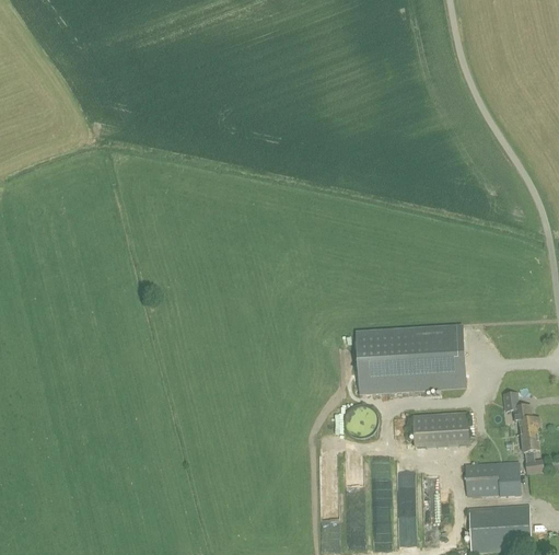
[(359,390),(465,383),(462,324),(356,330),(359,390)]
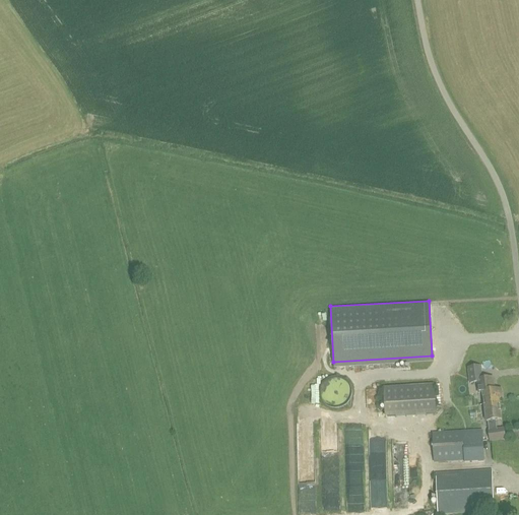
[(490,395),(498,394),(502,393),(501,386),(494,386),(492,374),(481,375),(479,362),(467,364),(468,378),(476,377),(477,388),(481,387),(482,400),(485,400),(485,399),(490,398),(490,395)]
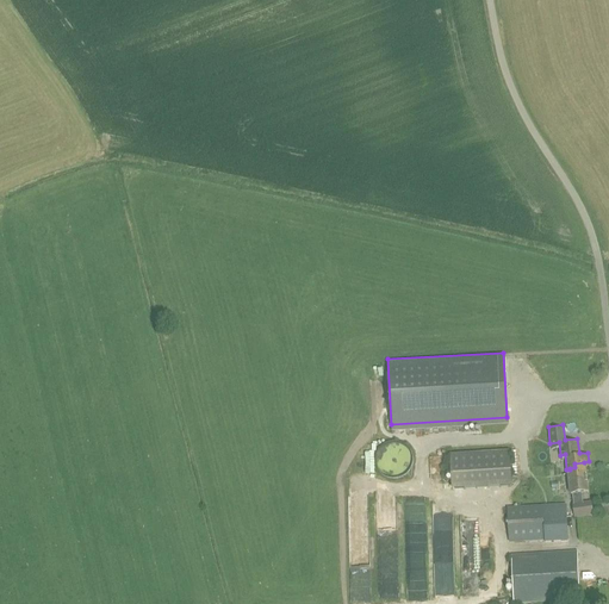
[(408,466),(410,461),(411,455),(410,449),(408,444),(404,440),(398,437),(393,436),(387,436),(381,439),(377,443),(374,448),(373,454),(374,460),(377,466),(380,469),(386,473),(391,474),(397,473),(403,471),(408,466)]
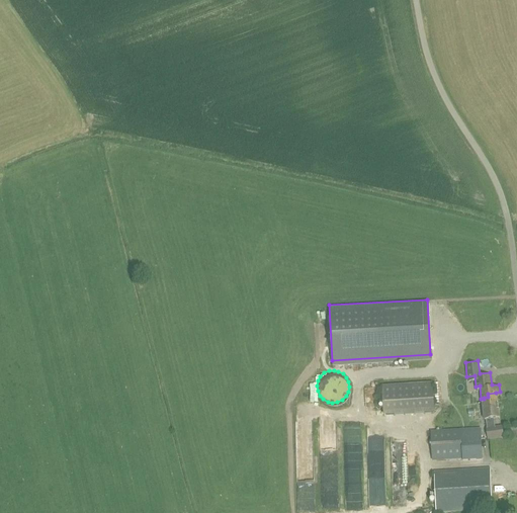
[(382,411),(433,408),(432,378),(381,381),(382,411)]
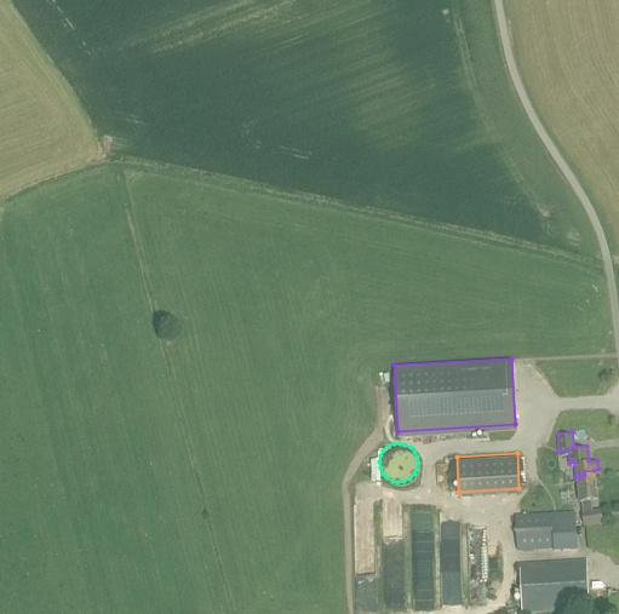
[(596,495),(594,470),(584,471),(584,475),(579,476),(579,477),(575,477),(577,486),(579,498),(580,498),(582,509),(583,521),(601,518),(600,506),(591,508),(590,497),(596,495)]
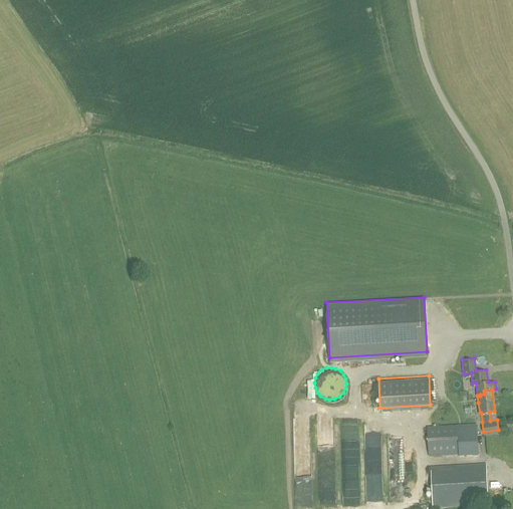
[(325,415),(314,415),(315,441),(326,441),(325,415)]
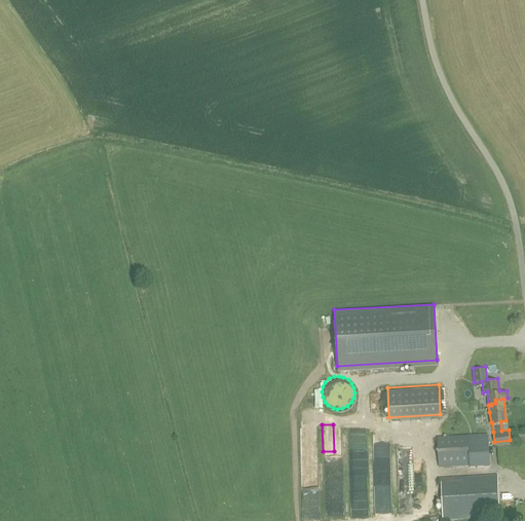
[(487,431),(467,432),(436,434),(438,463),(470,462),(489,460),(487,431)]
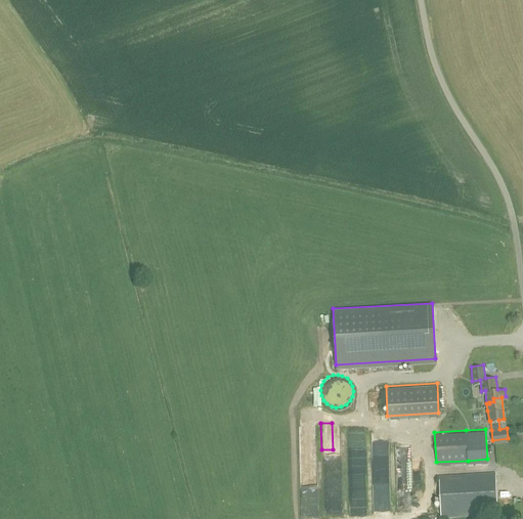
[(391,443),(391,458),(406,458),(406,443),(391,443)]
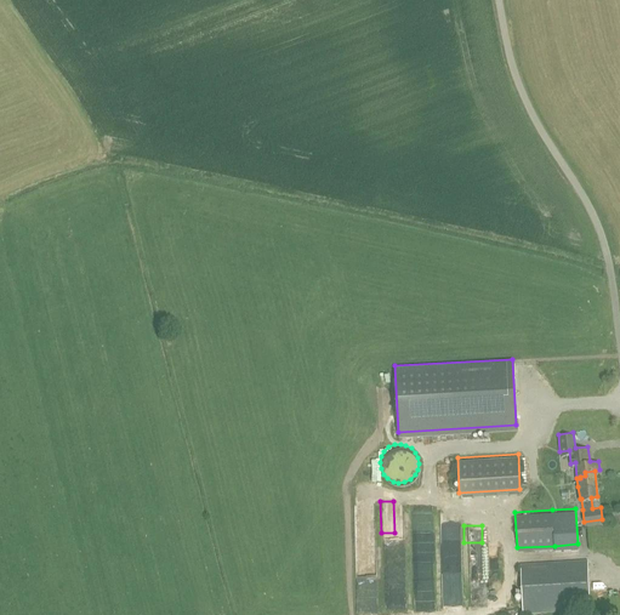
[(465,552),(466,594),(484,593),(483,551),(465,552)]
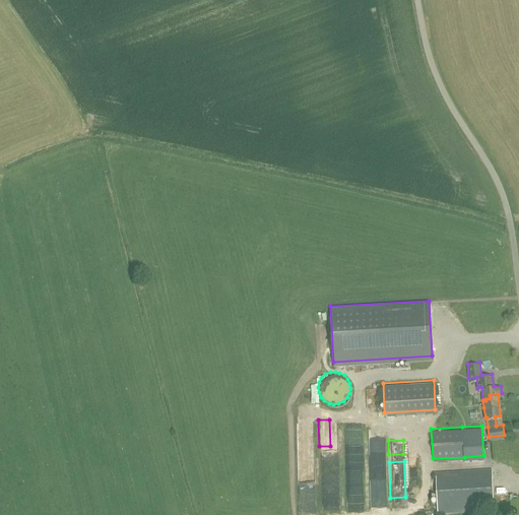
[(437,511),(494,507),(491,465),(435,469),(437,511)]
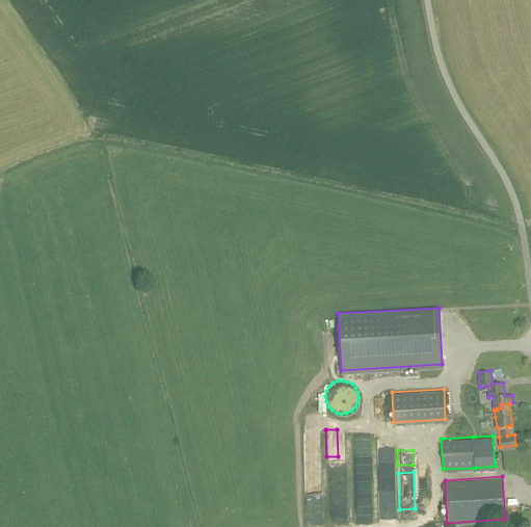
[(343,515),(342,479),(327,480),(328,515),(343,515)]
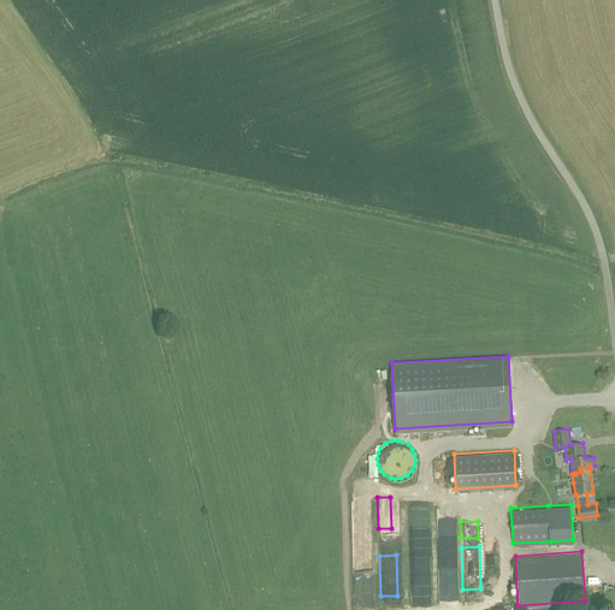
[(424,590),(421,579),(411,580),(413,591),(424,590)]
